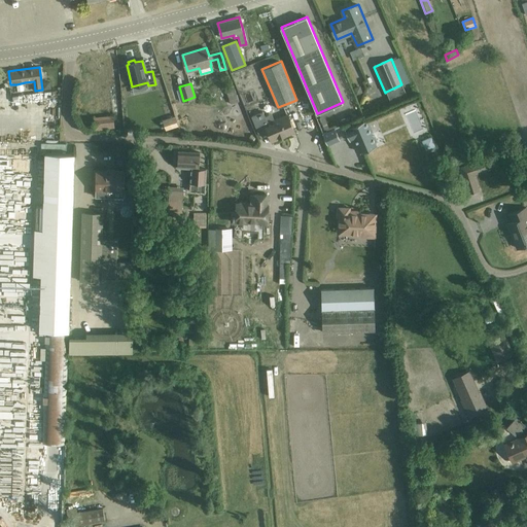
[(231,105),(240,102),(235,85),(225,89),(231,105)]
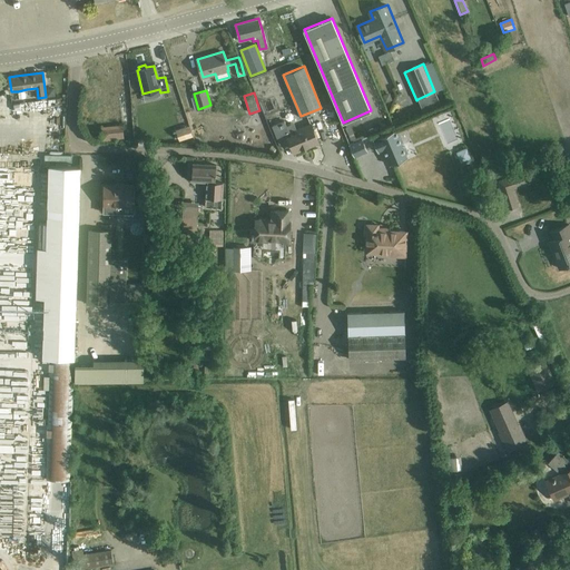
[(320,141),(312,124),(297,129),(294,123),(287,126),(285,120),(273,125),(279,144),(290,140),(294,153),(303,149),(302,148),(308,145),(310,146),(320,141)]
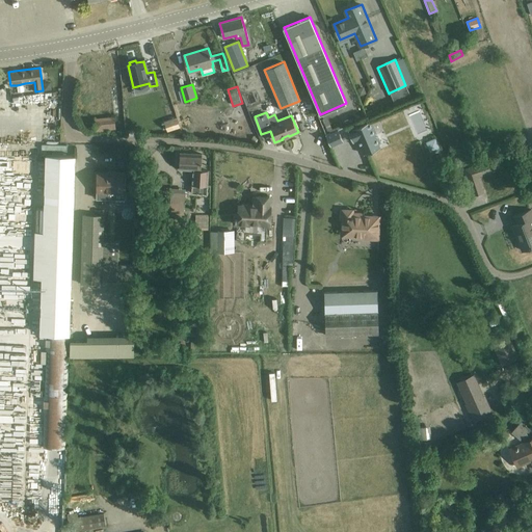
[(95,132),(116,129),(114,116),(94,118),(95,132)]
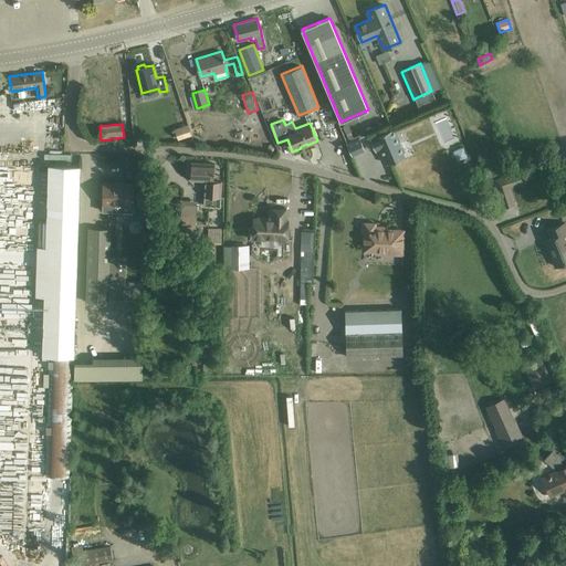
[(376,152),(380,149),(387,164),(405,156),(404,154),(406,150),(402,146),(400,145),(392,129),(370,138),(370,139),(362,143),(359,137),(346,143),(353,156),(365,152),(365,149),(374,146),(376,152)]
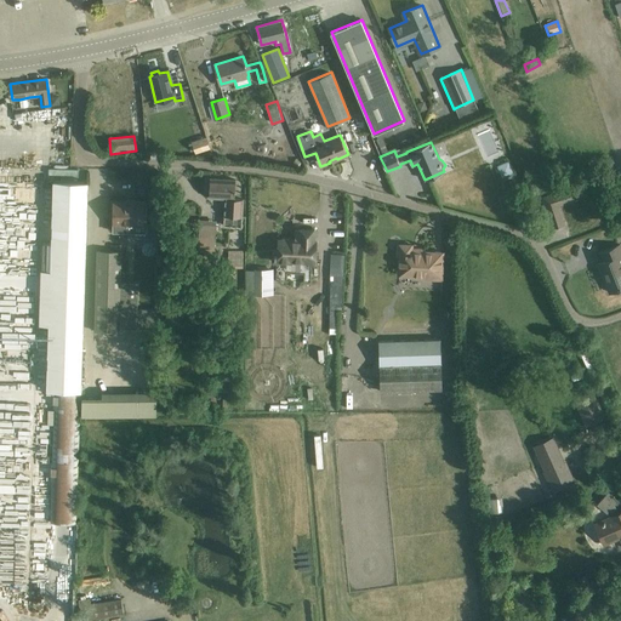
[(302,164),(297,159),(292,163),(297,169),(302,164)]
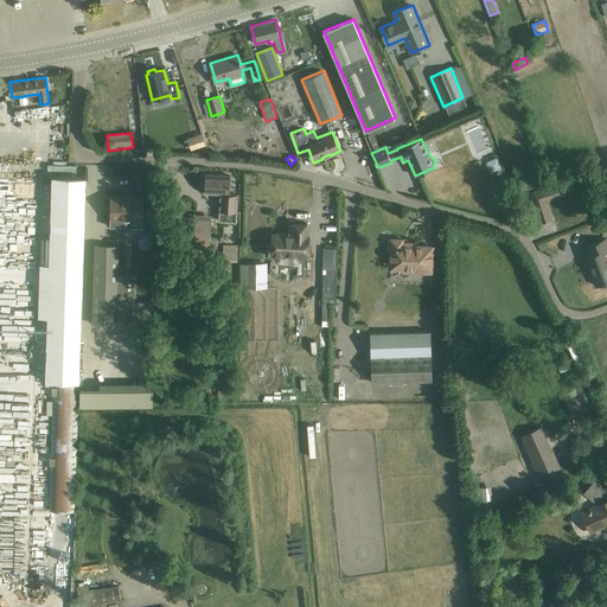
[(486,163),(491,173),(502,168),(497,157),(486,163)]
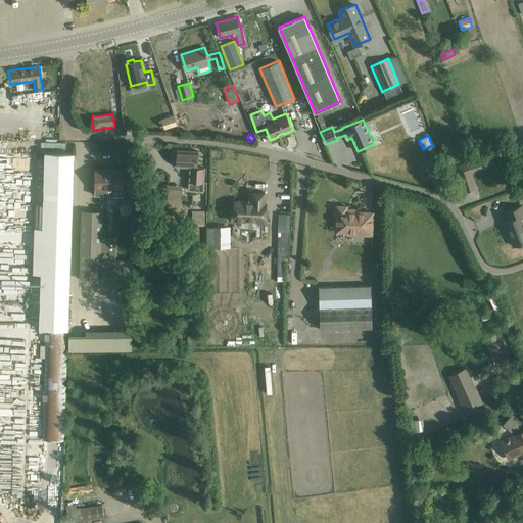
[(177,150),(176,165),(185,167),(190,167),(189,182),(189,191),(204,191),(204,182),(204,178),(205,168),(198,167),(198,151),(186,150),(177,150)]
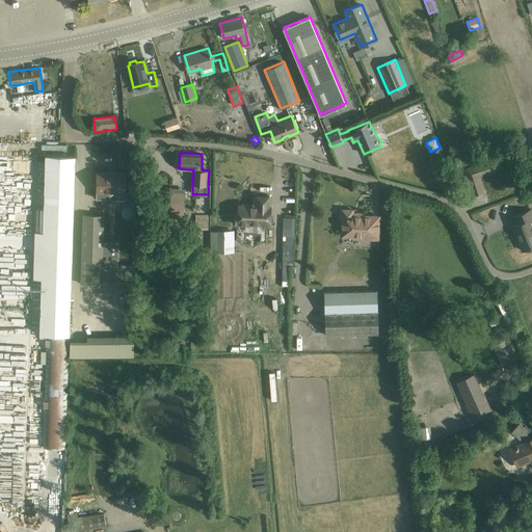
[(46,165),(44,232),(35,232),(33,277),(43,278),(41,334),(70,335),(75,166),(76,156),(46,155),(46,165)]
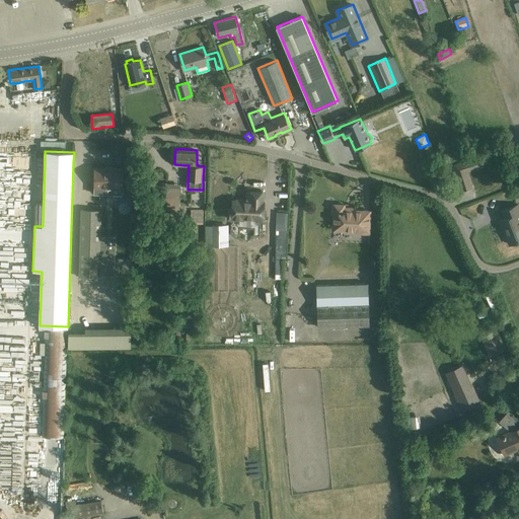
[(480,155),(453,164),(461,191),(472,188),(467,172),(484,167),(480,155)]
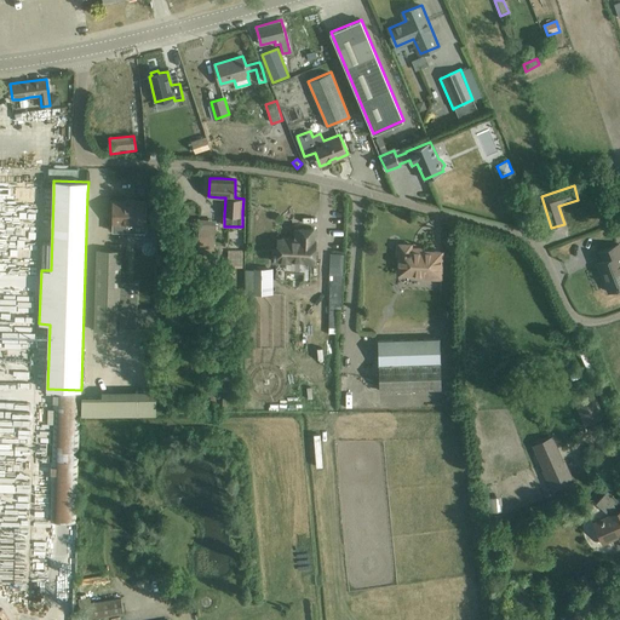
[(211,208),(222,210),(223,199),(212,197),(211,208)]
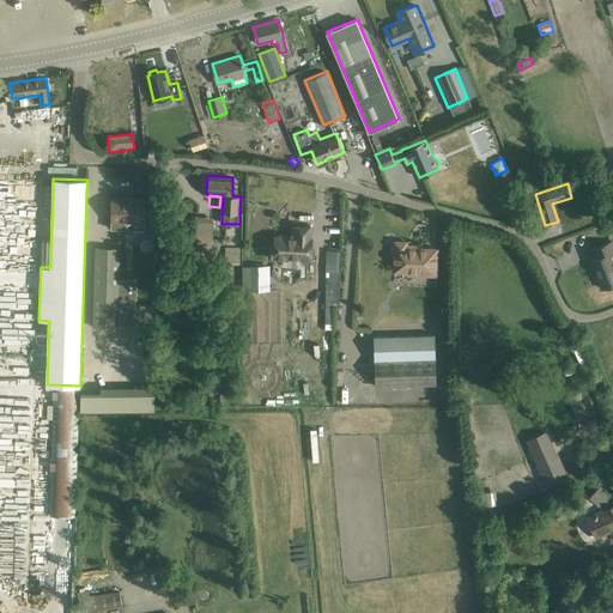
[(113,226),(121,226),(145,226),(145,200),(113,200),(113,212),(113,222),(113,226)]
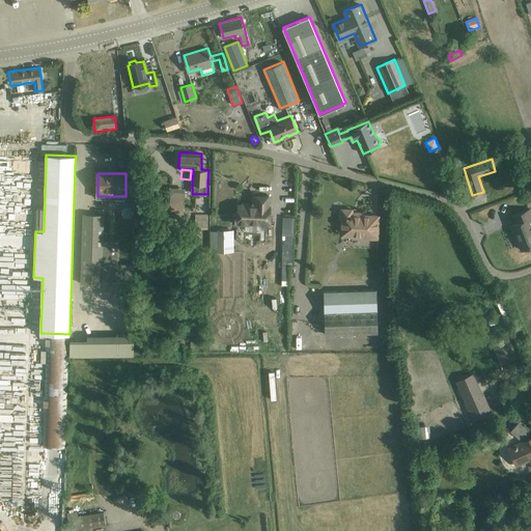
[(170,188),(170,197),(169,211),(184,211),(184,197),(185,188),(170,188)]
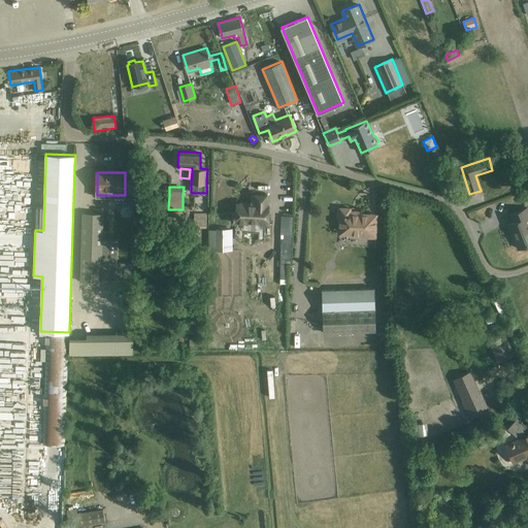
[(268,221),(268,215),(269,204),(267,204),(267,195),(256,194),(256,204),(237,203),(237,211),(233,211),(233,222),(248,223),(249,220),(268,221)]
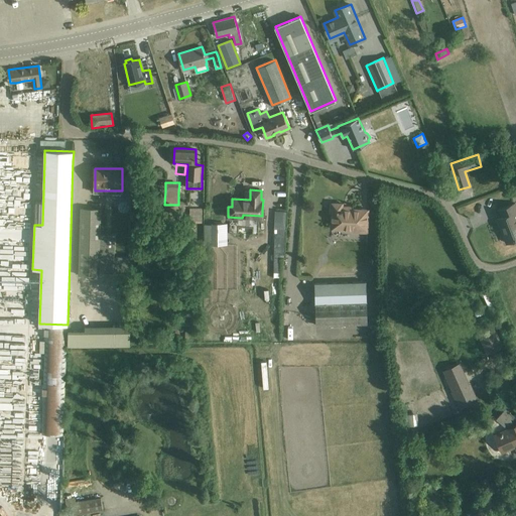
[(345,228),(359,229),(359,231),(368,232),(369,209),(351,209),(350,210),(343,209),(344,203),(331,203),(331,212),(333,212),(333,225),(345,225),(345,228)]
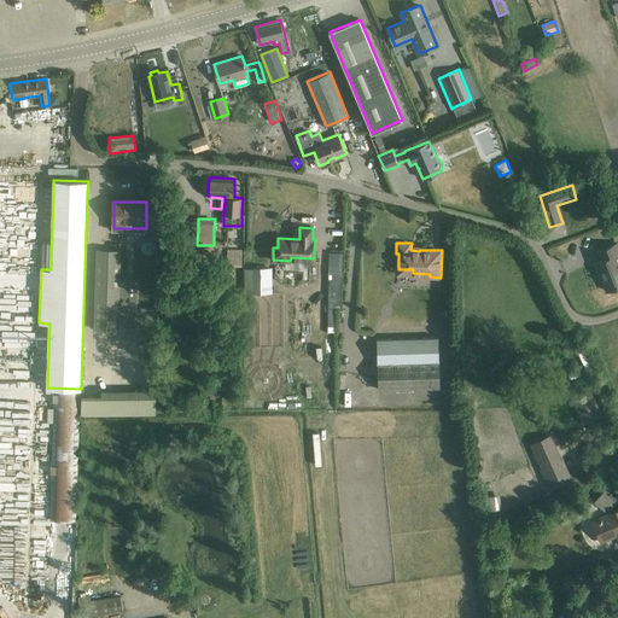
[(617,252),(617,244),(617,243),(594,252),(599,251),(602,258),(596,261),(607,290),(617,285),(617,261),(616,255),(617,252)]
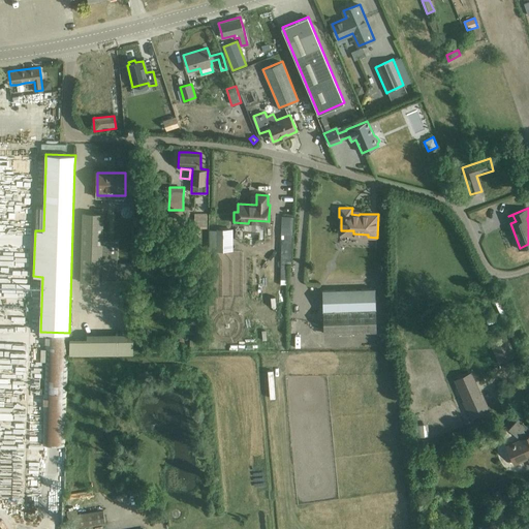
[(83,214),(82,255),(81,282),(102,283),(114,283),(133,283),(133,263),(117,263),(117,254),(102,254),(104,214),(83,214)]
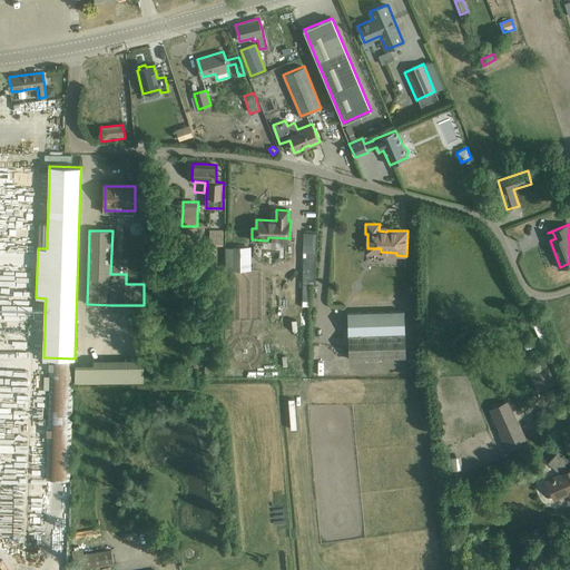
[(223,231),(210,231),(210,243),(223,243),(223,231)]
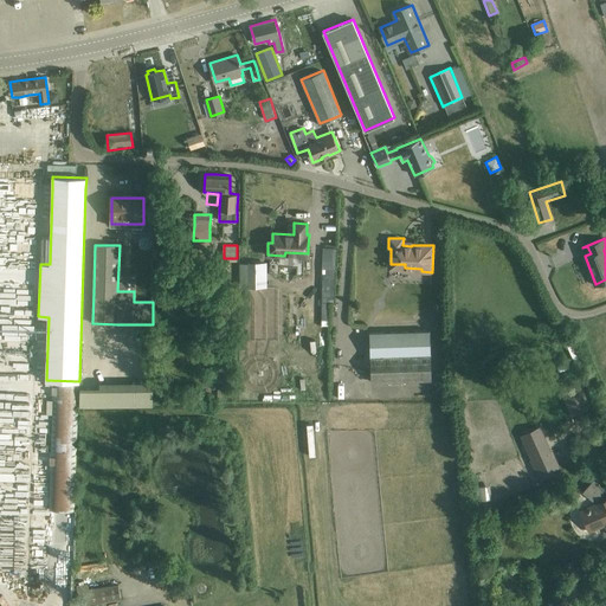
[(320,247),(321,302),(334,301),(333,247),(320,247)]
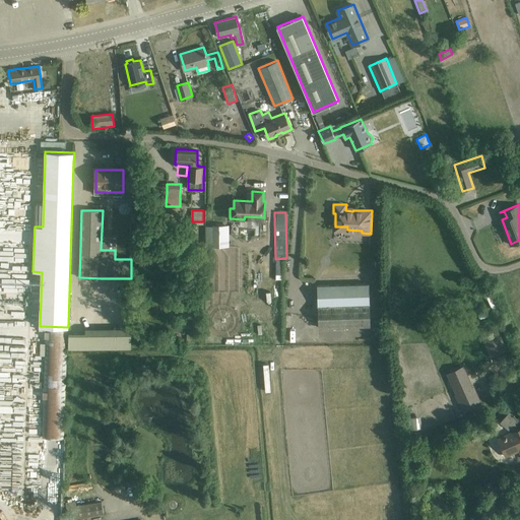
[(211,225),(211,239),(206,239),(206,246),(211,246),(211,247),(229,247),(229,225),(211,225)]
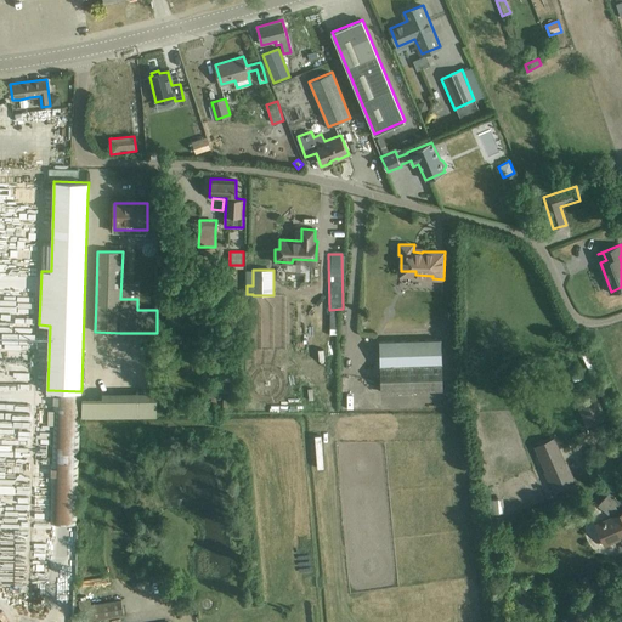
[(380,340),(382,391),(444,389),(442,339),(380,340)]
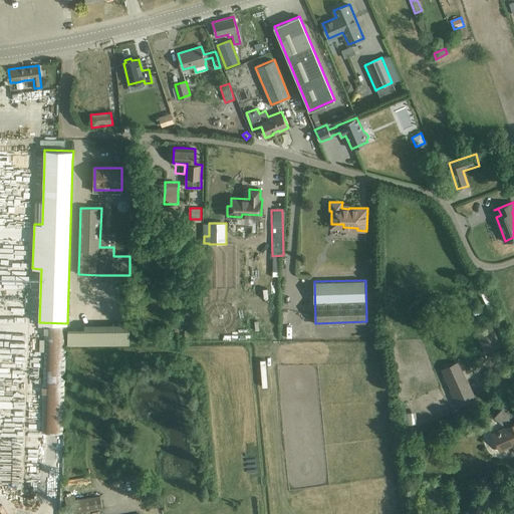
[(489,313),(494,311),(484,289),(480,291),(489,313)]
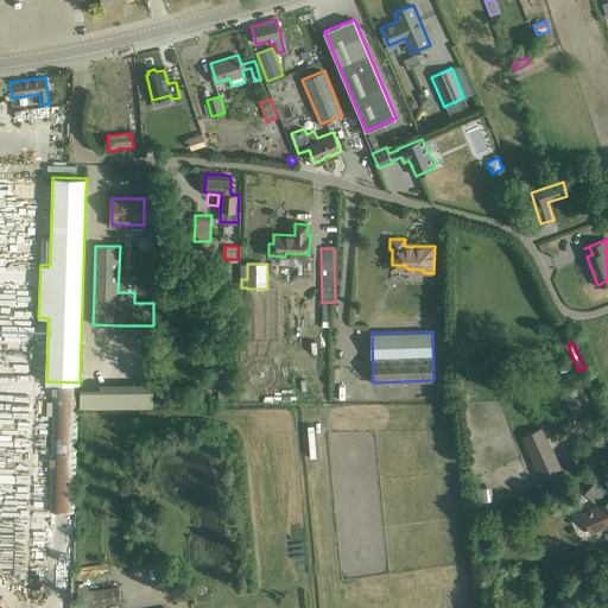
[(595,406),(602,403),(591,379),(586,382),(595,406)]
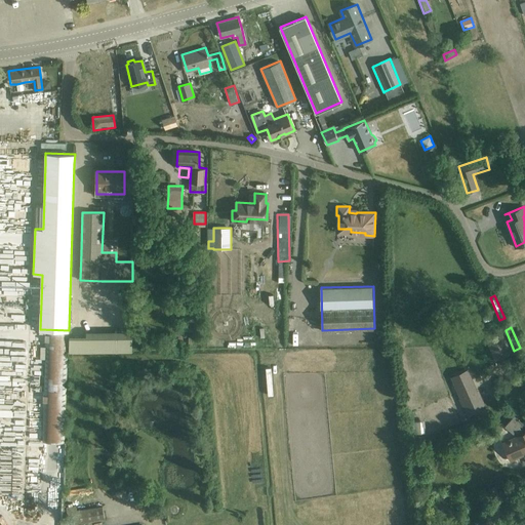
[(493,361),(512,353),(501,328),(484,336),(493,361)]
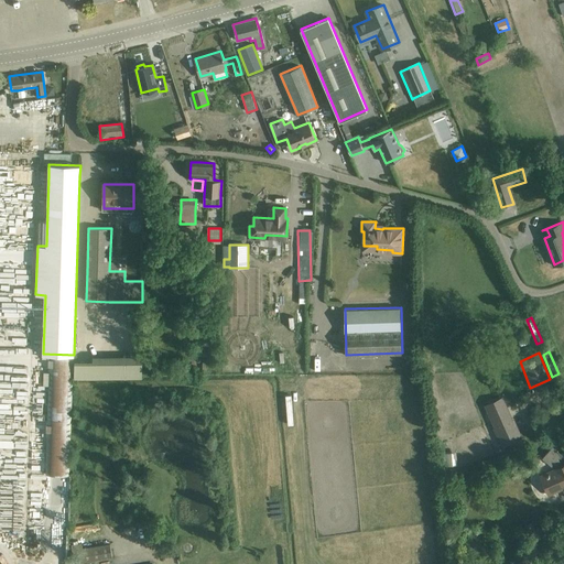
[(46,384),(45,474),(68,474),(69,356),(47,356),(47,371),(42,371),(42,384),(46,384)]
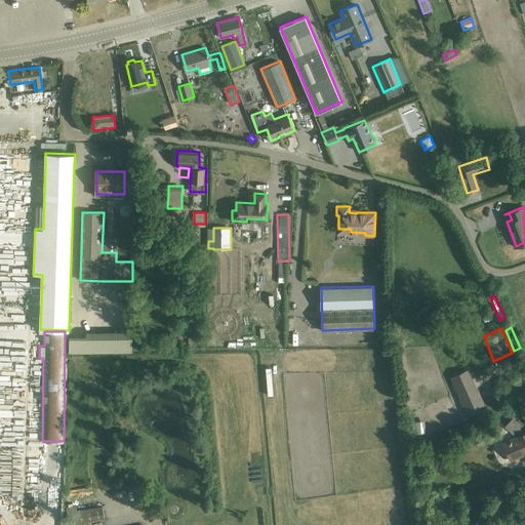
[(131,352),(131,334),(68,334),(68,352),(131,352)]
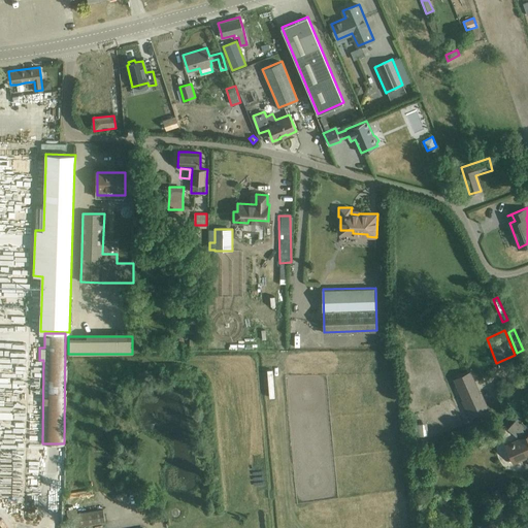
[(470,371),(453,380),(462,400),(461,401),(469,419),(489,409),(481,392),(480,393),(470,371)]
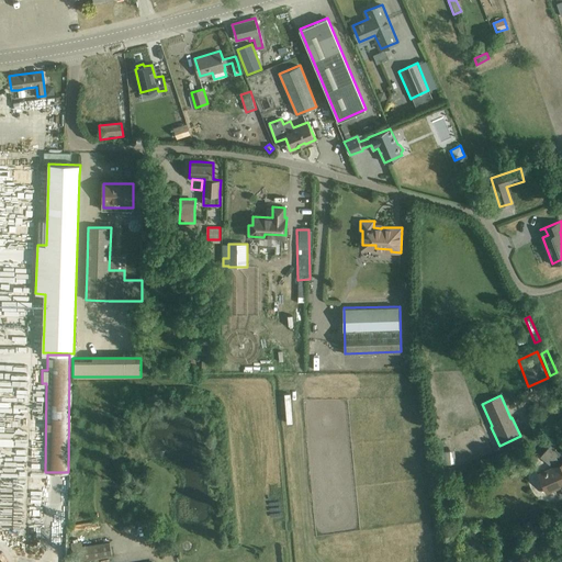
[(547,493),(548,493),(547,492),(561,485),(561,486),(561,464),(560,465),(557,457),(560,452),(551,445),(540,456),(549,464),(552,460),(555,467),(539,474),(539,473),(538,474),(547,493)]
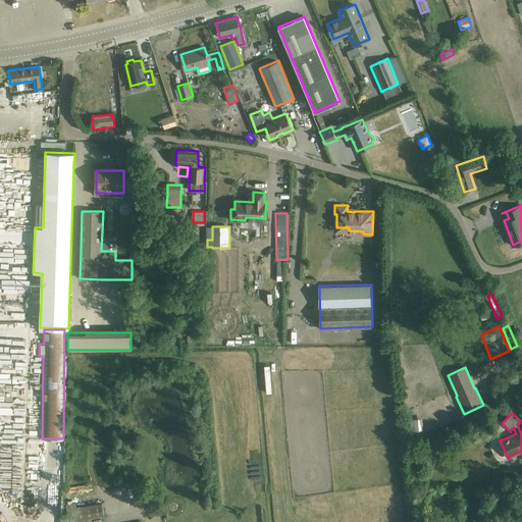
[(410,420),(411,432),(423,430),(422,419),(410,420)]
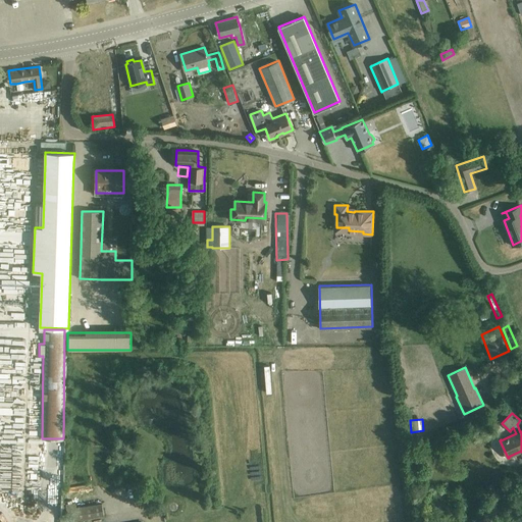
[(259,468),(251,467),(251,479),(259,479),(259,468)]
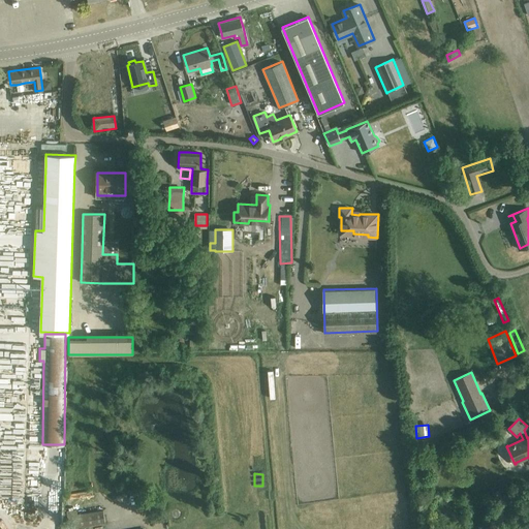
[(81,491),(82,499),(91,497),(90,490),(81,491)]
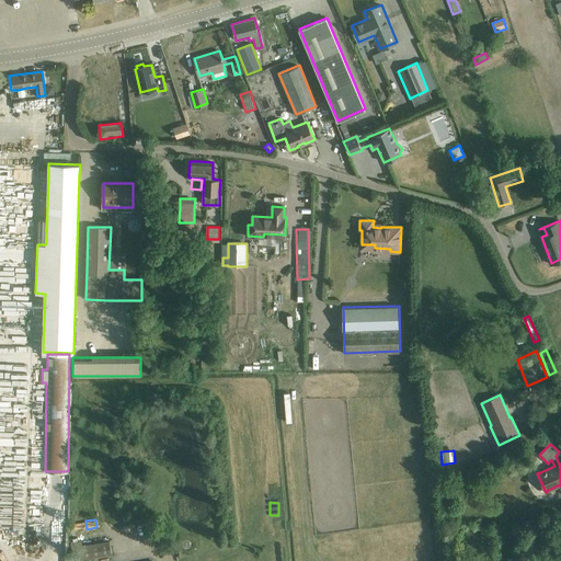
[(27,528),(27,548),(41,548),(41,528),(27,528)]
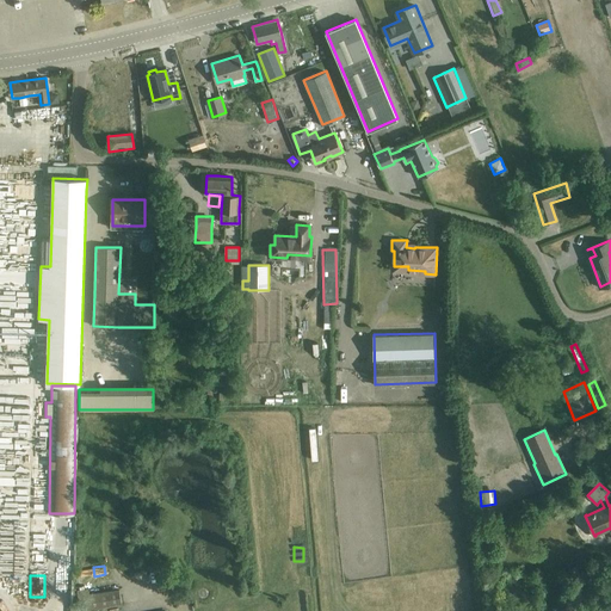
[(119,590),(90,594),(88,587),(76,588),(79,610),(82,610),(122,605),(119,590)]
